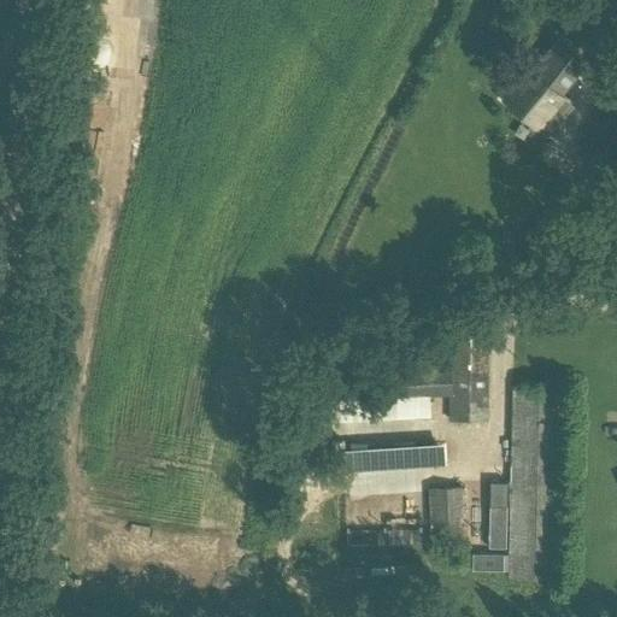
[(527,68),(504,95),(544,129),(560,109),(551,100),(585,60),(559,39),(533,72),(527,68)]
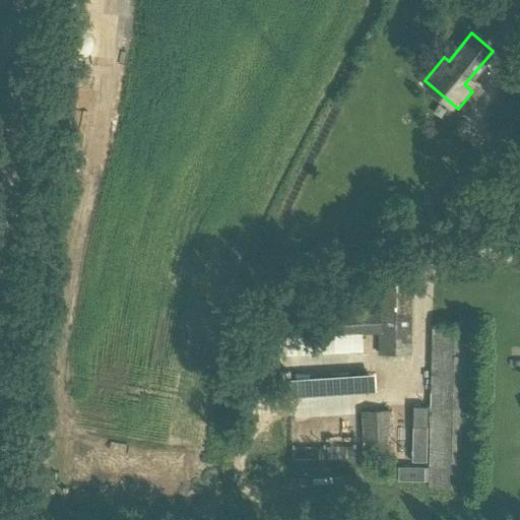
[(519,102),(512,95),(486,127),(519,154),(519,102)]
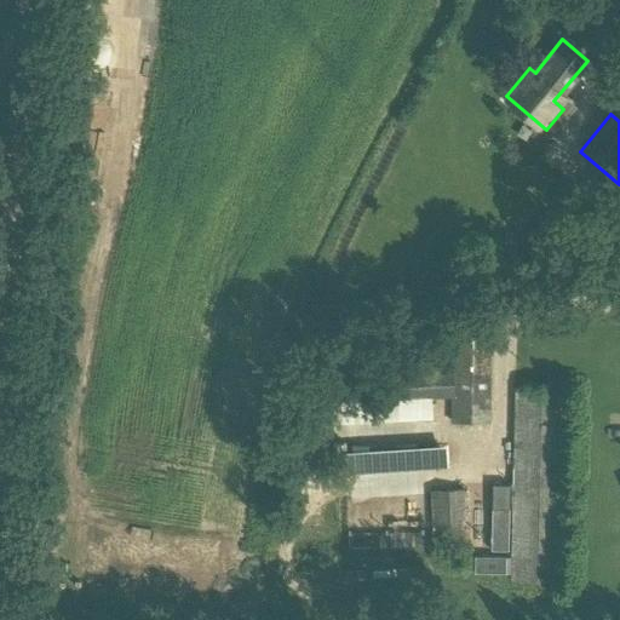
[(453,136),(451,147),(478,153),(481,141),(453,136)]
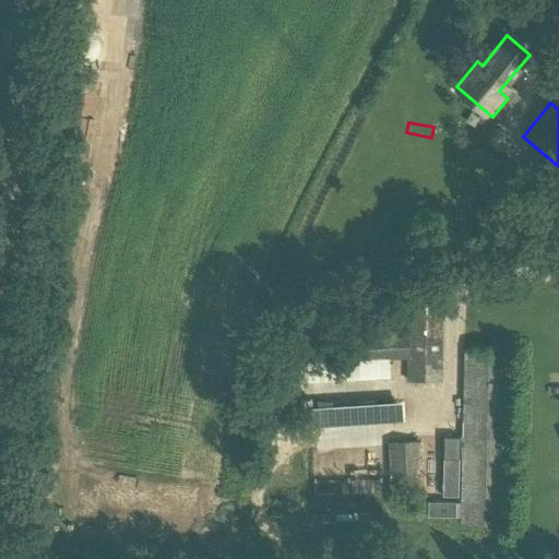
[(407,323),(272,331),(274,363),(406,356),(406,380),(440,380),(441,286),(407,286),(407,323)]
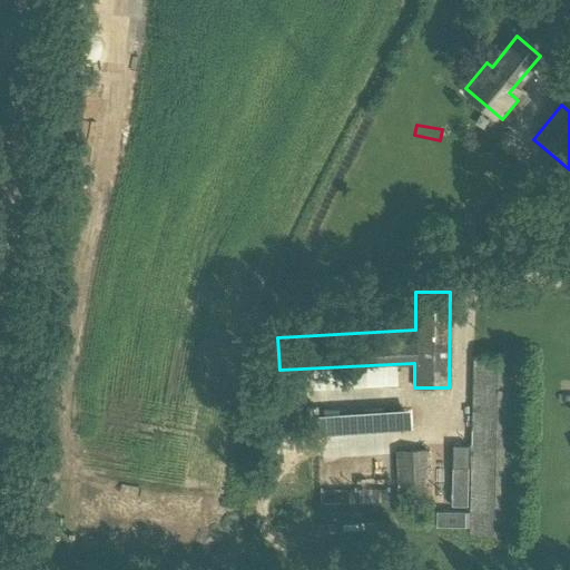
[(471,445),(468,533),(513,534),(518,357),(473,356),(471,445)]
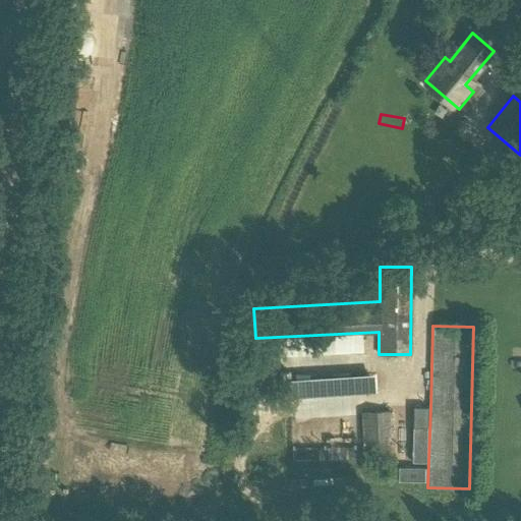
[(285,384),(242,389),(244,402),(286,397),(285,384)]
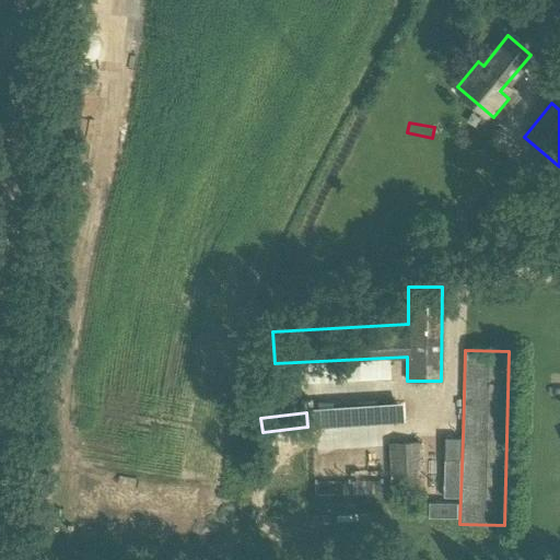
[(417,442),(384,444),(386,498),(420,497),(417,442)]
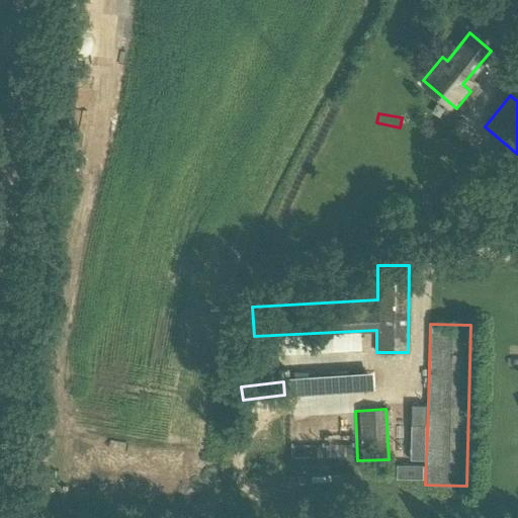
[(352,445),(289,446),(289,457),(315,457),(315,466),(352,465),(352,445)]
